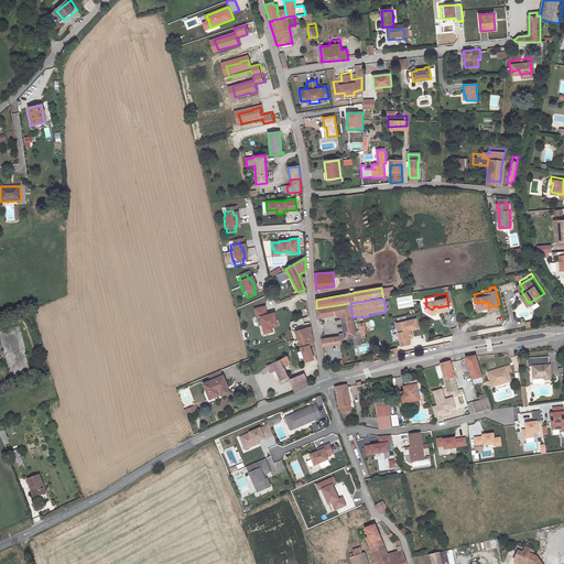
[(357,335),(353,317),(350,303),(316,308),(317,313),(317,317),(335,315),(342,316),(346,338),(357,335)]
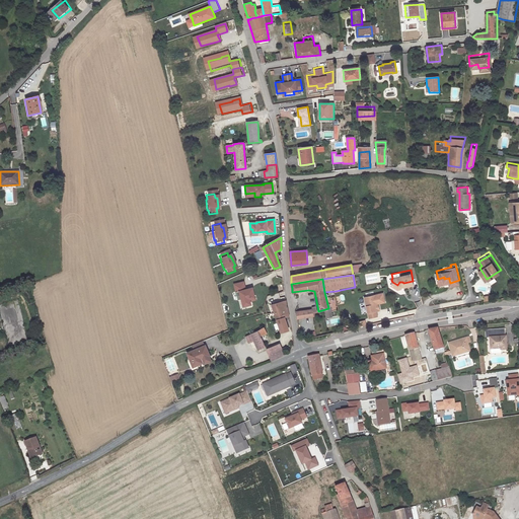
[(237,293),(244,291),(242,284),(232,286),(234,294),(237,293)]
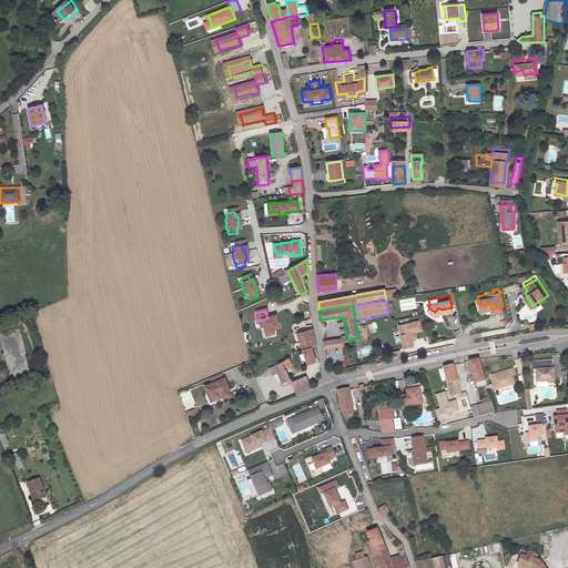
[(399,320),(404,343),(413,341),(412,335),(409,327),(413,326),(421,325),(418,315),(399,320)]
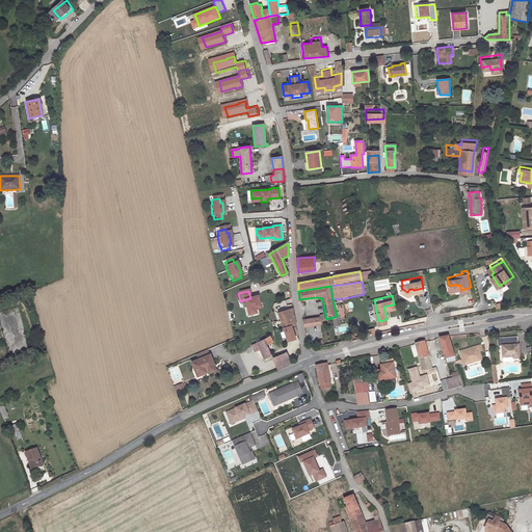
[(250,298),(243,300),(247,317),(256,315),(255,311),(260,310),(257,297),(250,298)]
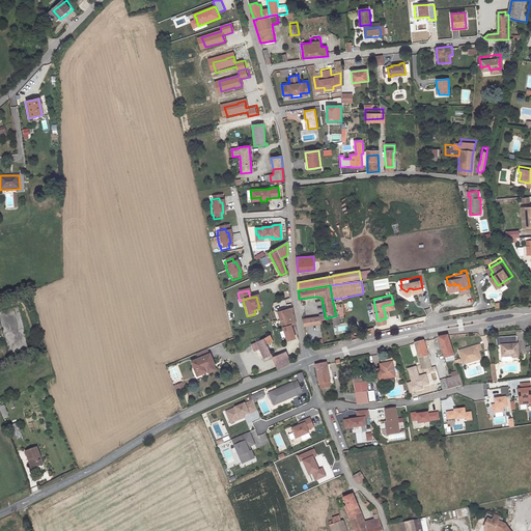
[(292,309),(278,312),(280,319),(295,316),(292,309)]
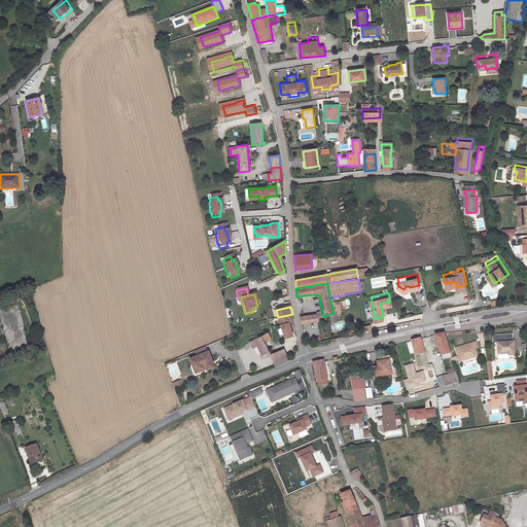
[(317,313),(300,316),(302,324),(318,321),(317,313)]
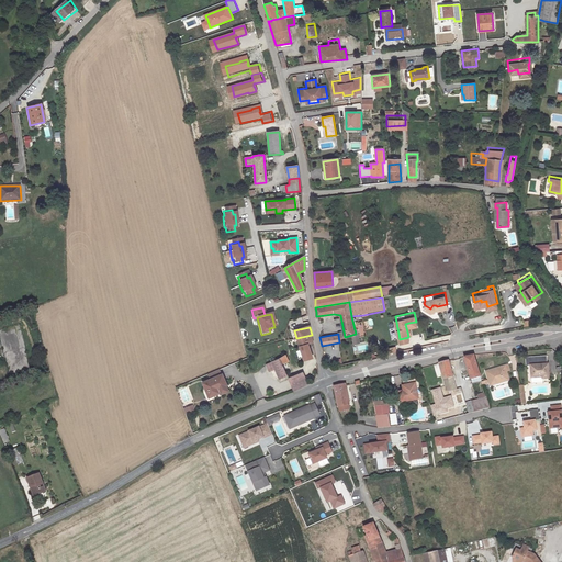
[(312,335),(296,338),(303,360),(313,358),(307,341),(313,340),(312,335)]
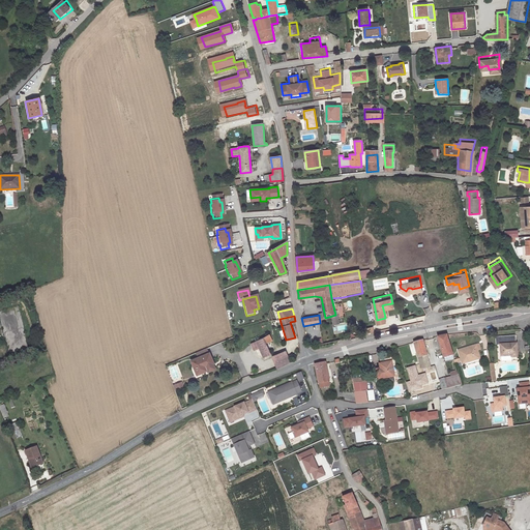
[(445,359),(454,357),(446,333),(437,335),(445,359)]
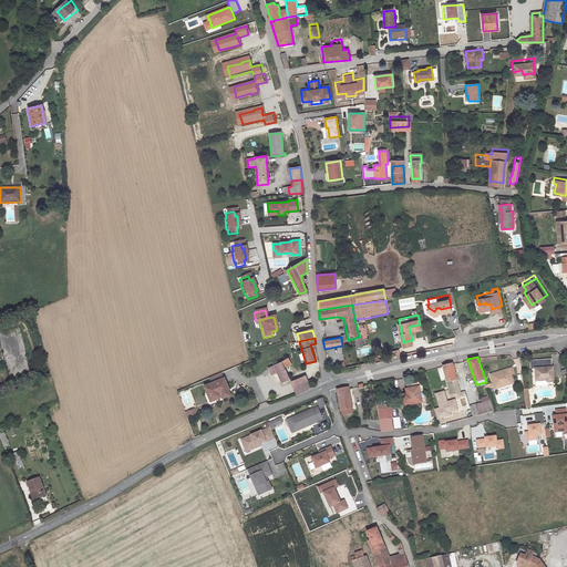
[(554,360),(531,361),(532,369),(537,369),(537,381),(548,380),(548,382),(555,382),(554,360)]
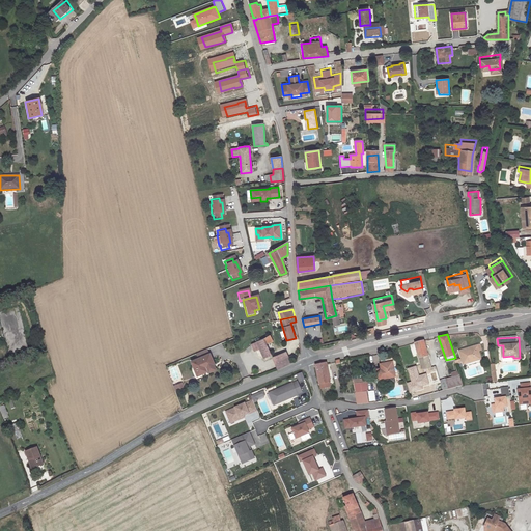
[(416,342),(424,368),(432,366),(425,340),(416,342)]
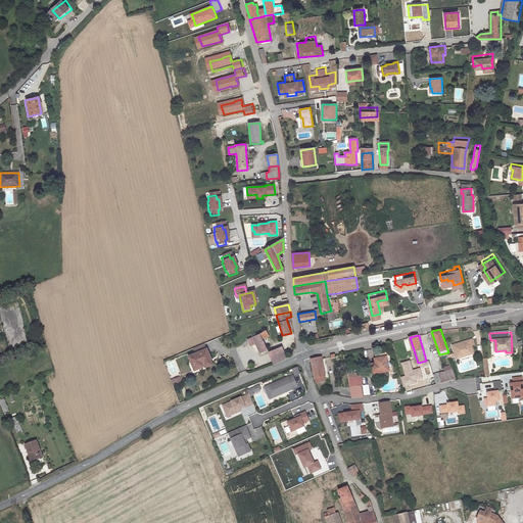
[(256,355),(265,351),(258,340),(256,336),(243,343),(247,349),(252,347),(256,355)]
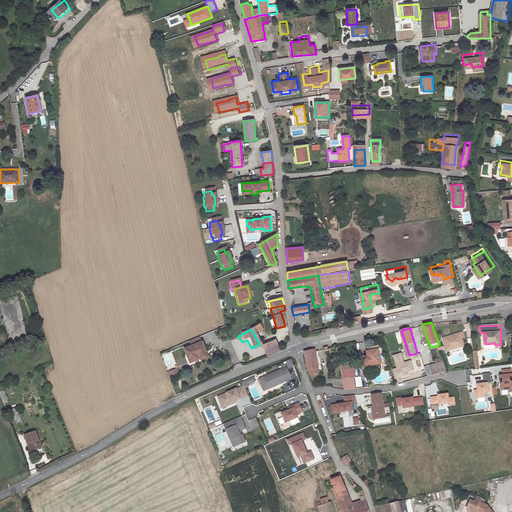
[(460,332),(443,338),(446,348),(454,345),(455,348),(464,345),(460,332)]
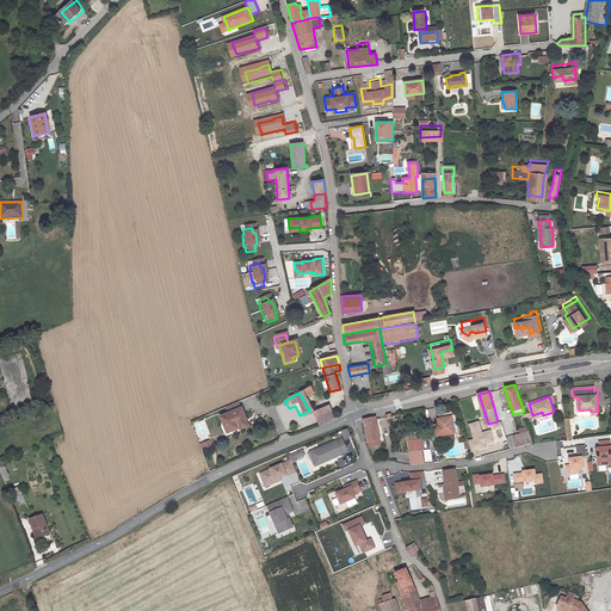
[(227,409),(229,414),(241,411),(239,405),(227,409)]
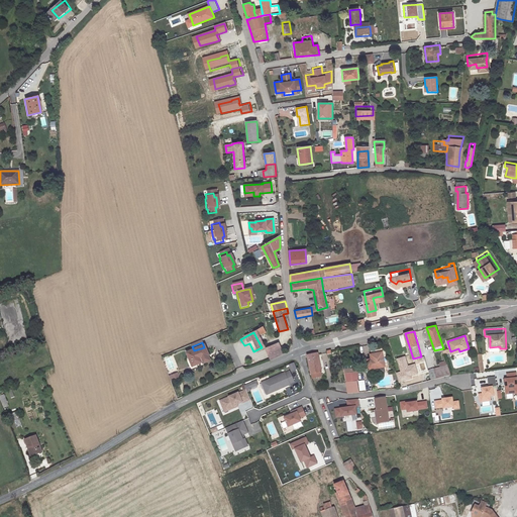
[(269,363),(281,357),(275,345),(264,350),(269,363)]
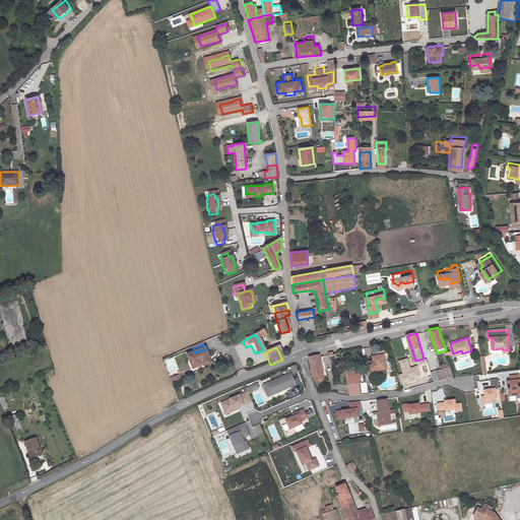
[(205,349),(195,352),(186,358),(192,372),(202,368),(201,364),(209,360),(205,349)]
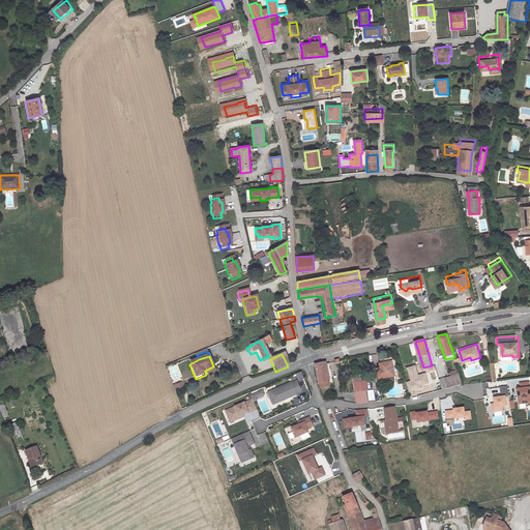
[(381,373),(377,373),(378,379),(394,376),(391,360),(380,363),(381,373)]
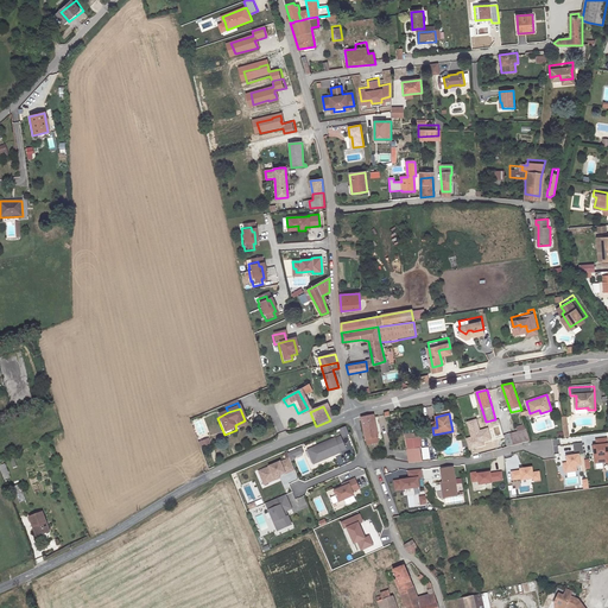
[(375,417),(362,419),(366,441),(378,438),(375,417)]
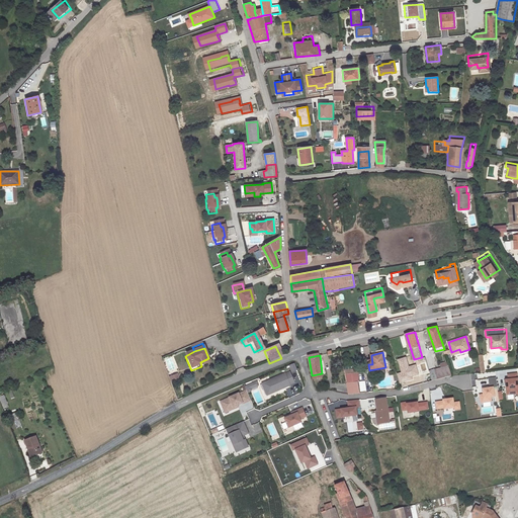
[(416,365),(409,367),(406,357),(398,359),(402,372),(397,373),(400,382),(412,378),(412,376),(418,374),(416,365)]
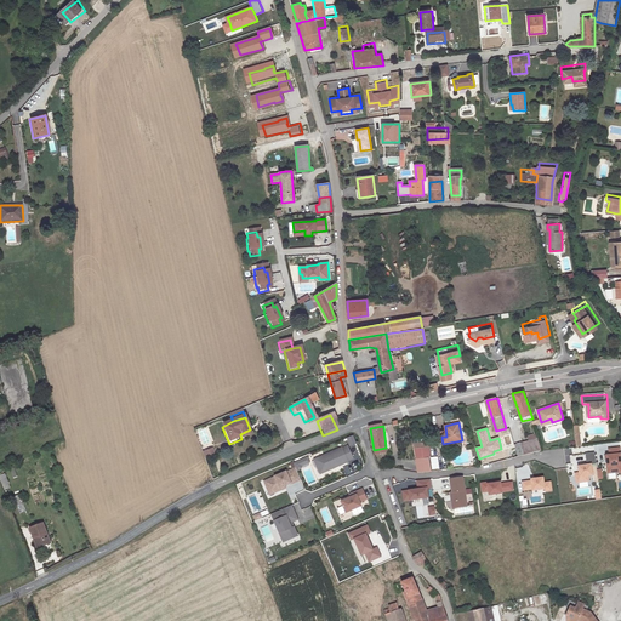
[(541,434),(524,439),(528,451),(545,445),(541,434)]
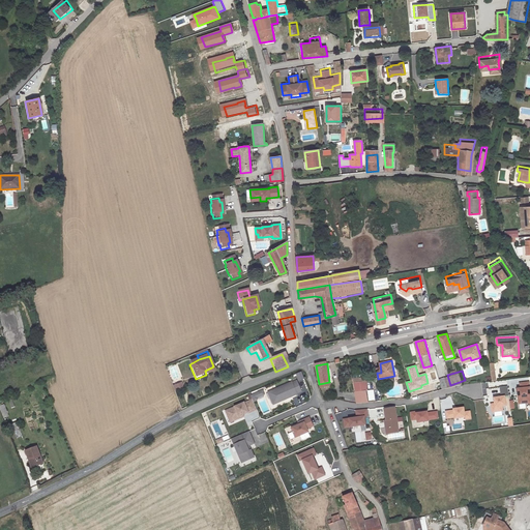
[(437,379),(440,388),(450,385),(447,375),(437,379)]
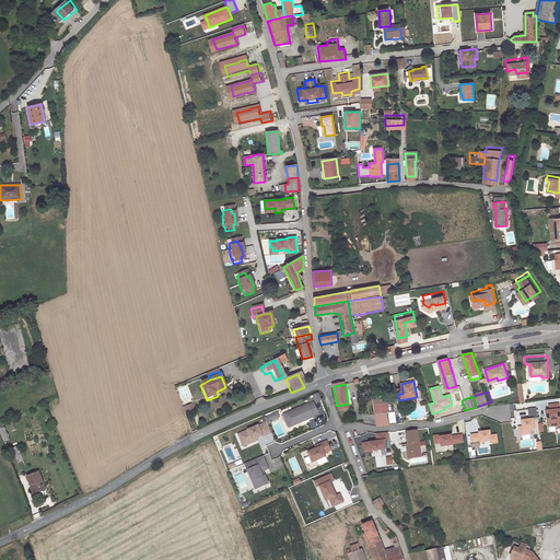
[(313,403),(283,416),(289,428),(318,416),(313,403)]
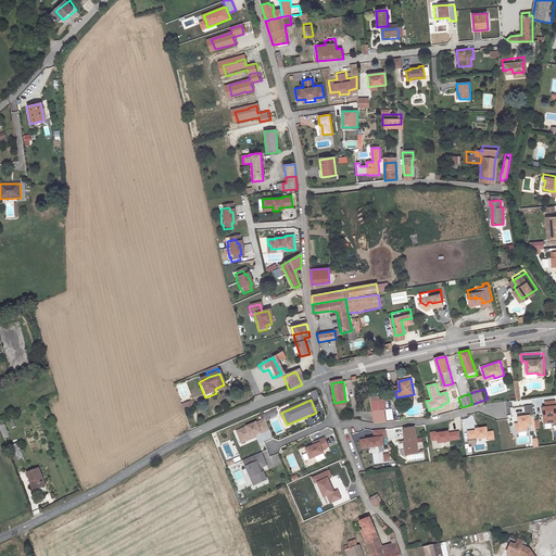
[(373,401),(374,411),(386,409),(387,408),(386,400),(373,401)]
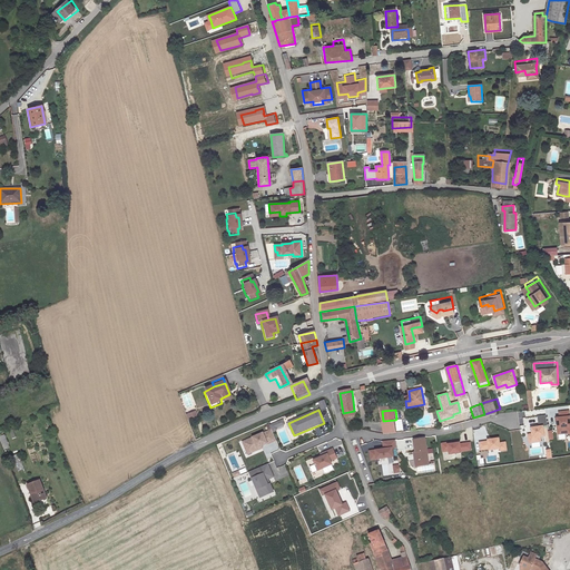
[(569,416),(560,419),(558,419),(560,434),(569,433),(569,416)]
